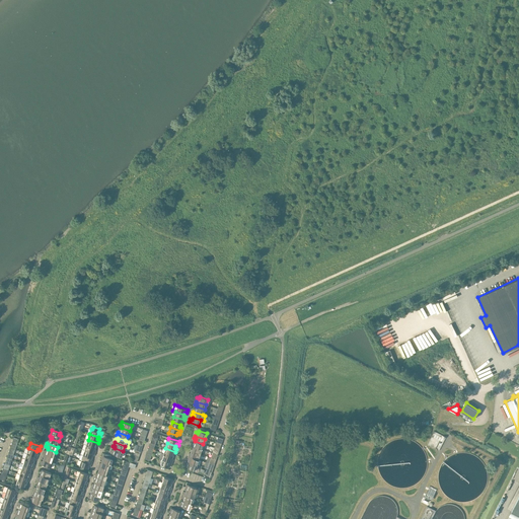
[(86,445),(84,450),(94,453),(95,450),(93,449),(94,448),(86,445)]
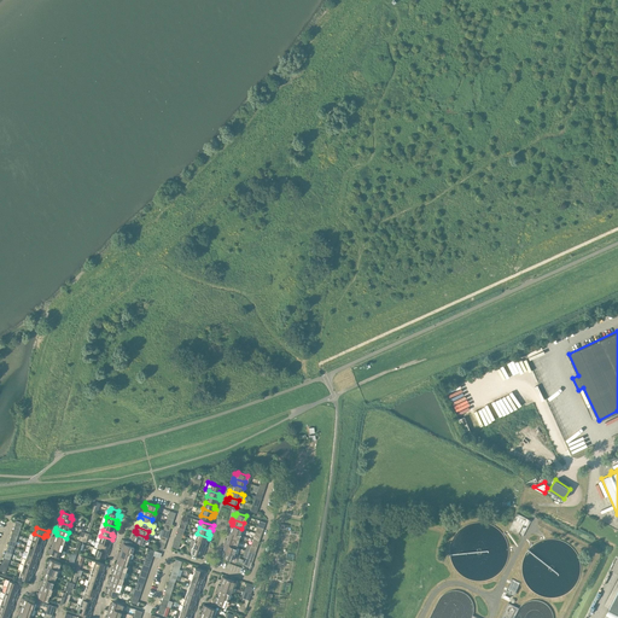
[(228,536),(228,537),(238,541),(240,535),(227,531),(226,535),(228,536)]
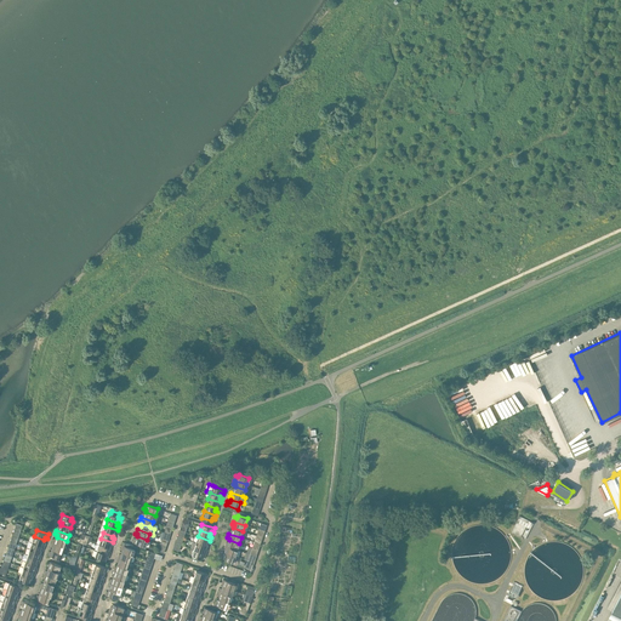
[(34,536),(32,542),(44,547),(45,543),(43,542),(44,540),(34,536)]
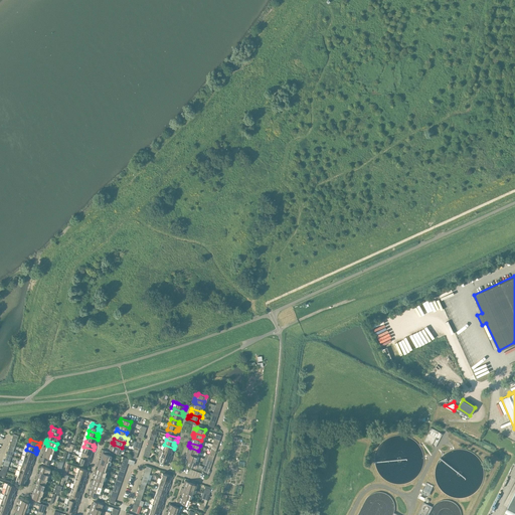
[(111,447),(110,450),(120,454),(122,448),(114,445),(113,447),(111,447)]
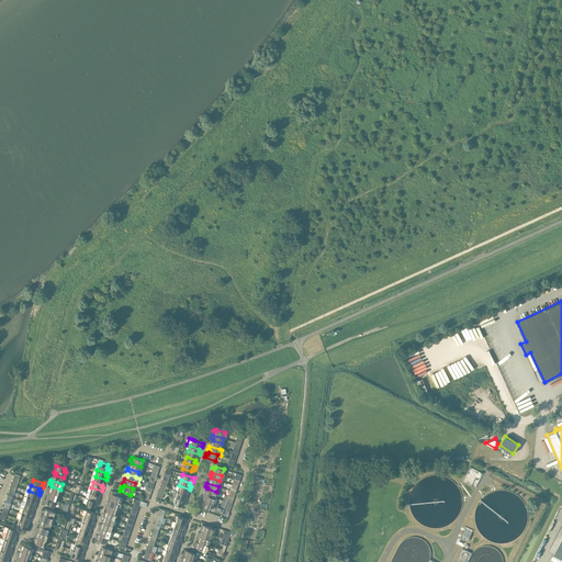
[(110,493),(109,497),(111,497),(111,499),(120,503),(122,497),(121,497),(122,494),(113,491),(111,490),(110,493)]
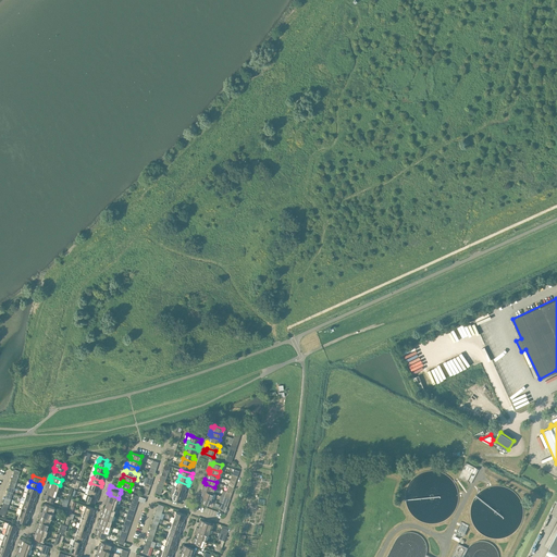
[(48,491),(47,493),(56,496),(58,491),(47,486),(46,490),(48,491)]
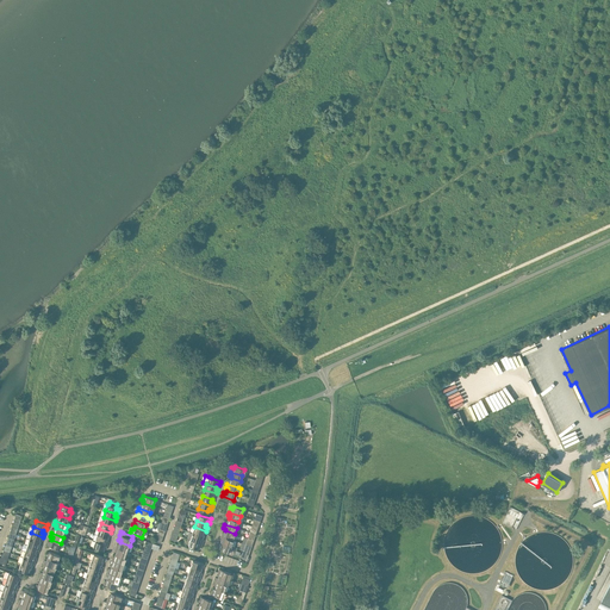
[(192,533),(190,540),(203,543),(204,540),(201,539),(201,536),(192,533)]
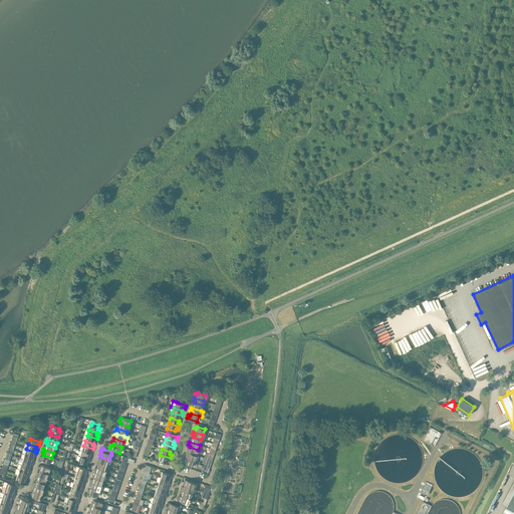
[(81,451),(80,456),(90,459),(91,456),(89,456),(90,454),(81,451)]
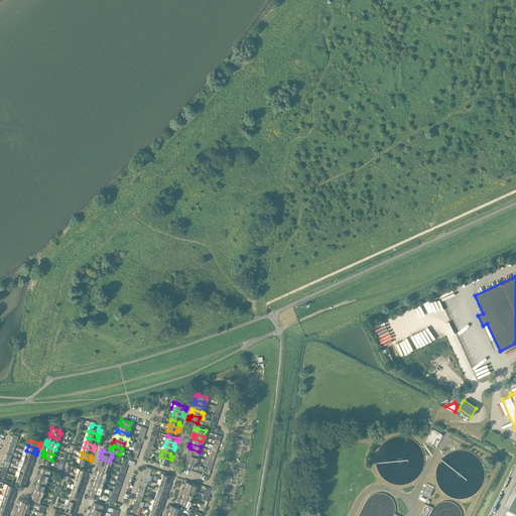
[(187,458),(186,460),(195,462),(197,457),(186,454),(185,457),(187,458)]
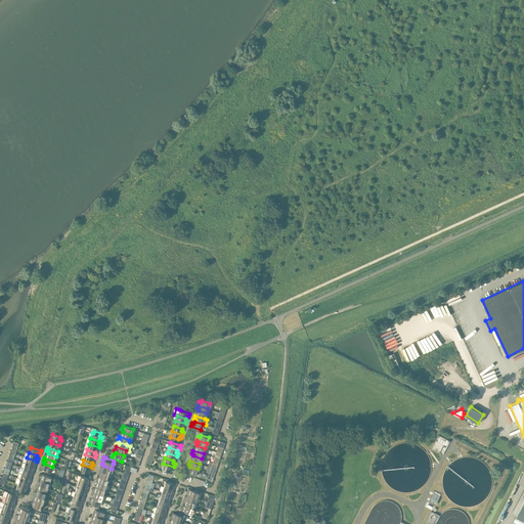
[(25,463),(24,468),(34,472),(35,469),(33,468),(34,466),(25,463)]
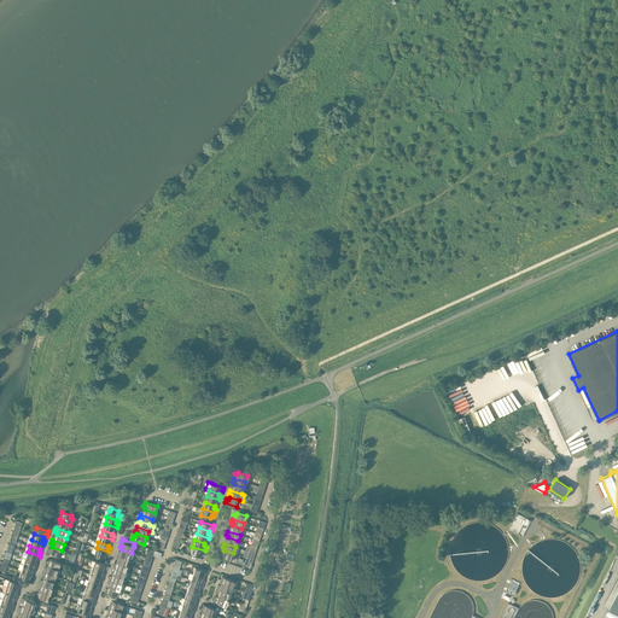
[(48,548),(47,553),(50,553),(50,555),(59,559),(59,557),(62,551),(52,547),(51,549),(48,548)]
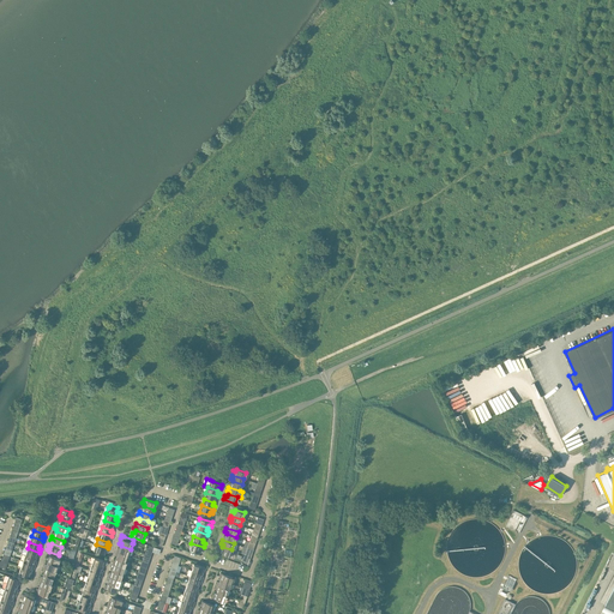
[(203,551),(204,547),(191,543),(190,549),(199,553),(200,551),(203,551)]
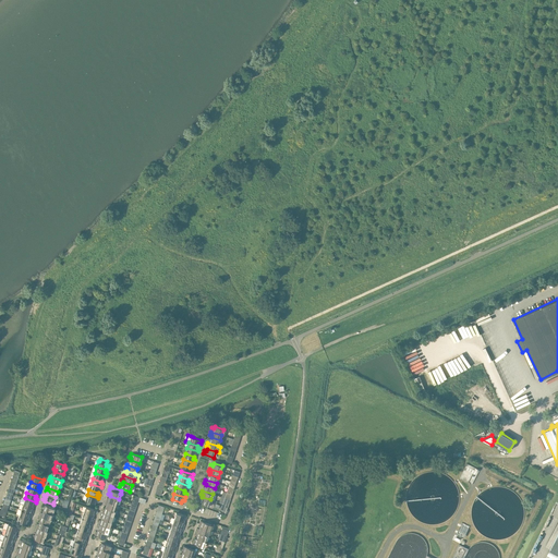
[(97,502),(98,498),(87,495),(85,500),(94,504),(95,501),(97,502)]
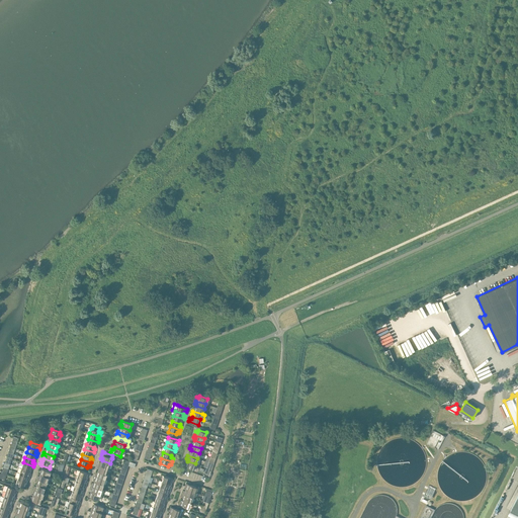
[(194,469),(195,463),(187,461),(187,463),(185,462),(183,465),(194,469)]
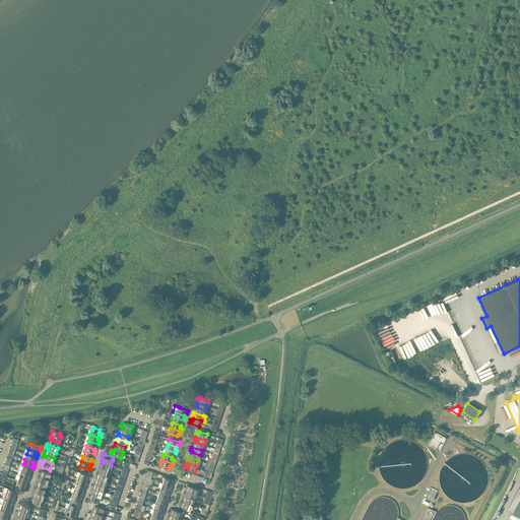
[(100,471),(99,472),(107,475),(109,470),(99,467),(98,470),(100,471)]
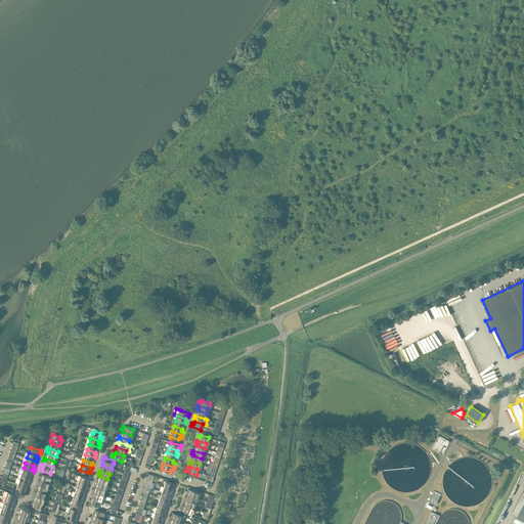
[(22,474),(19,479),(30,482),(31,479),(29,478),(30,476),(22,474)]
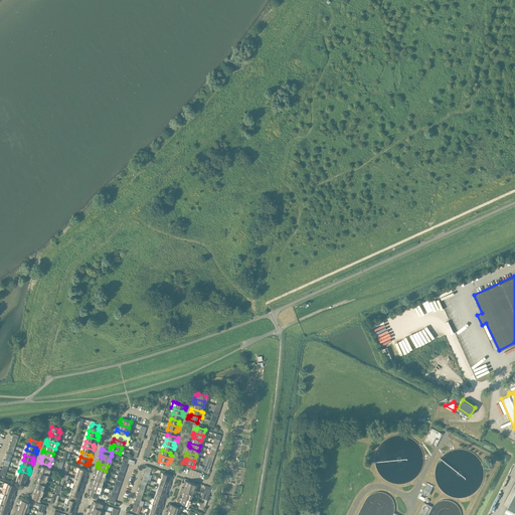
[(41,470),(40,472),(48,475),(50,469),(40,466),(39,469),(41,470)]
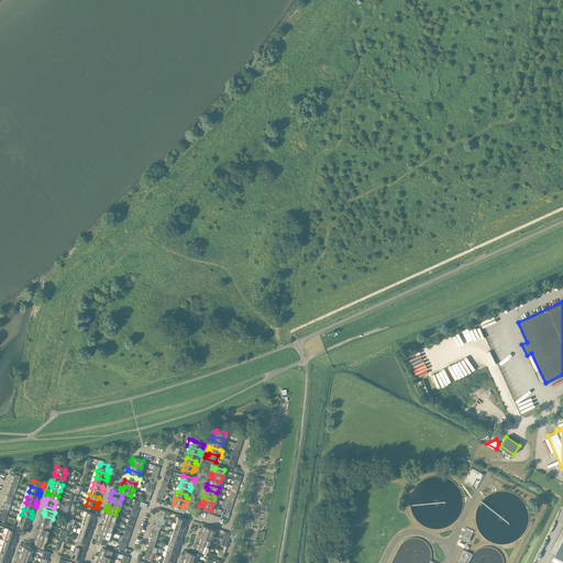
[(87,511),(85,517),(94,520),(95,518),(97,519),(98,515),(87,511)]
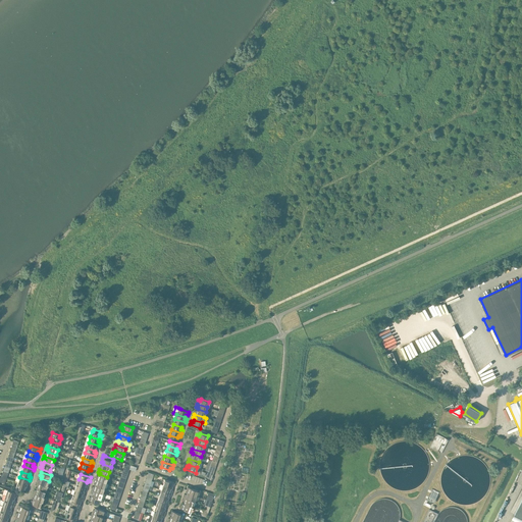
[(96,476),(95,479),(106,483),(107,477),(99,474),(98,477),(96,476)]
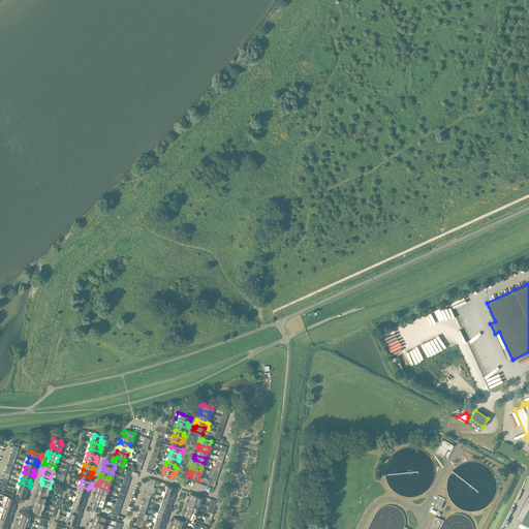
[(80,486),(78,491),(88,495),(89,492),(88,491),(88,489),(80,486)]
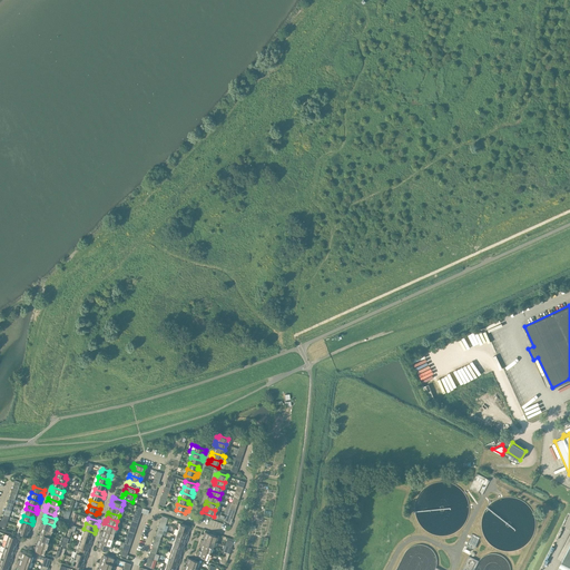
[(105,528),(105,530),(114,533),(116,528),(104,523),(102,527),(105,528)]
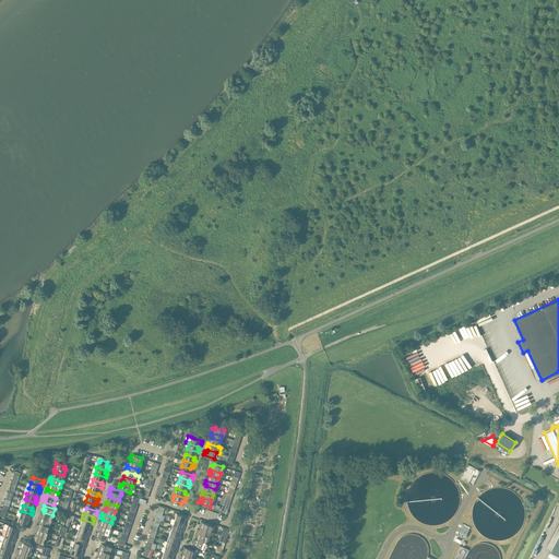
[(176,513),(175,519),(183,522),(183,520),(186,521),(188,518),(176,513)]
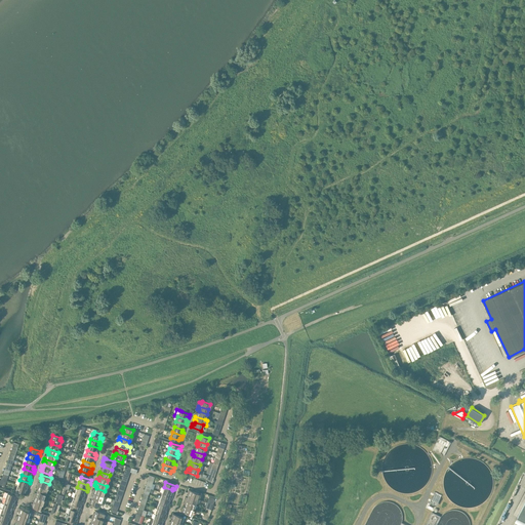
[(16,490),(18,491),(27,494),(28,490),(26,490),(27,488),(17,485),(16,490)]
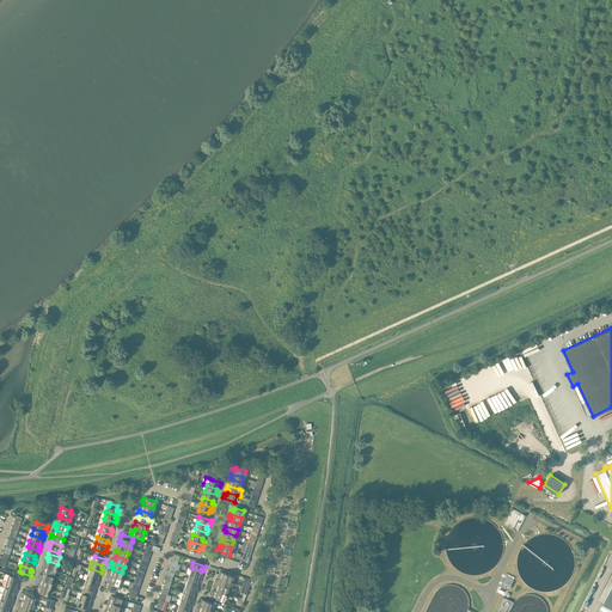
[(44,570),(44,573),(54,576),(56,570),(43,565),(42,570),(44,570)]
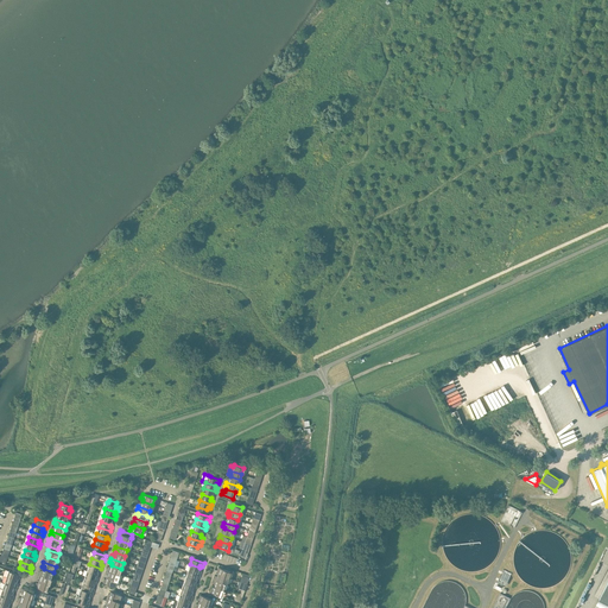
[(190,564),(188,571),(200,575),(201,571),(198,570),(200,568),(190,564)]
